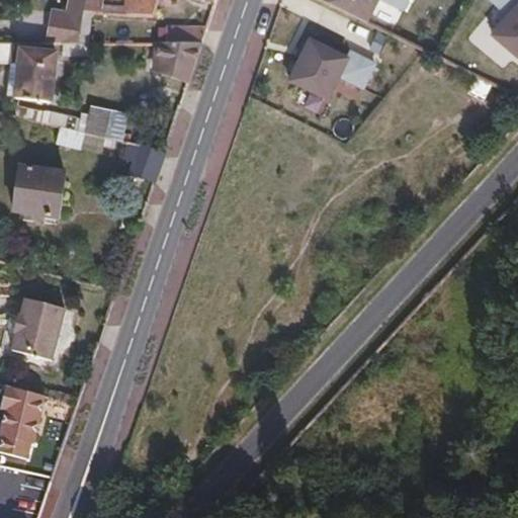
[(84,5),(84,0),(63,0),(62,12),(46,10),(39,46),(63,45),(78,45),(83,11),(84,5)]
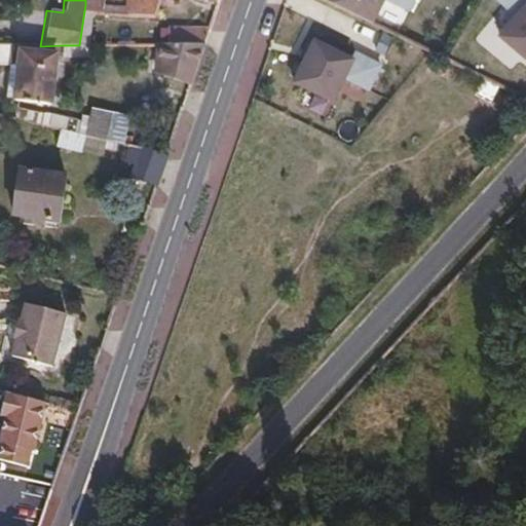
[(155,16),(158,0),(123,0),(122,4),(120,13),(155,16)]
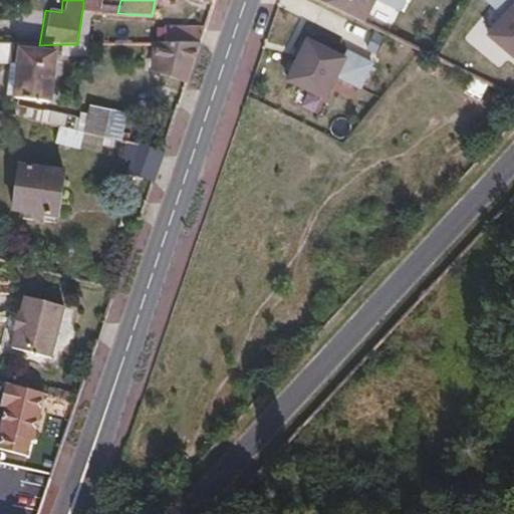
[(370,23),(378,0),(326,0),(325,6),(370,23)]
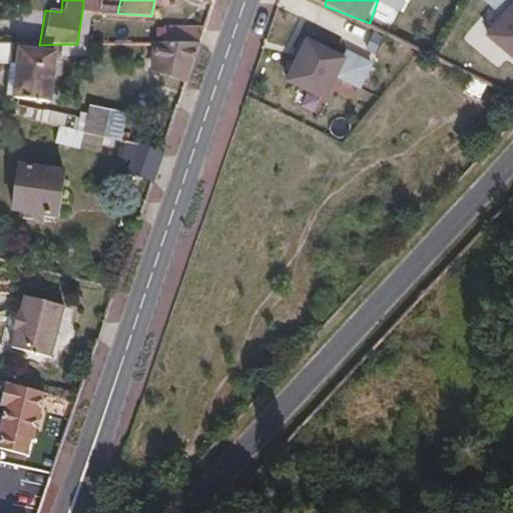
[(512,61),(512,0),(484,0),(504,18),(486,36),(512,61)]
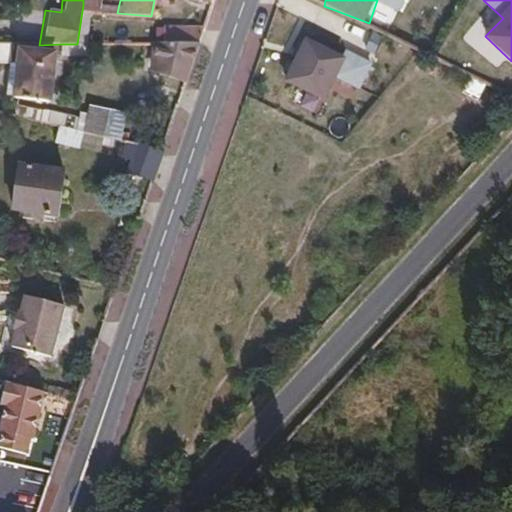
[(119,4),(101,3),(100,7),(100,12),(117,13),(119,4)]
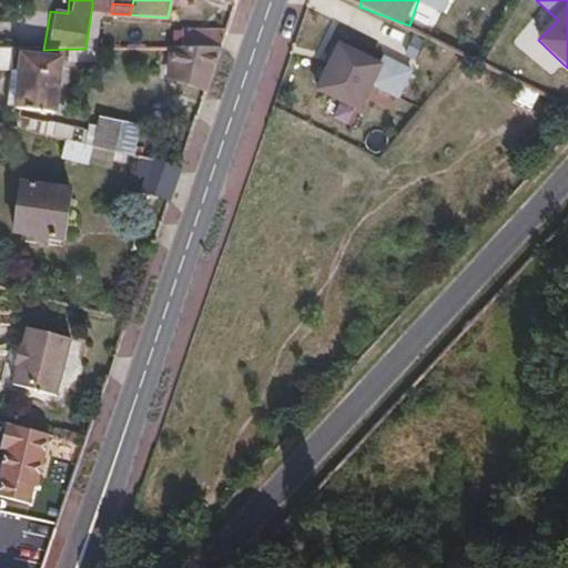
[(100,13),(91,12),(85,49),(98,49),(100,13)]
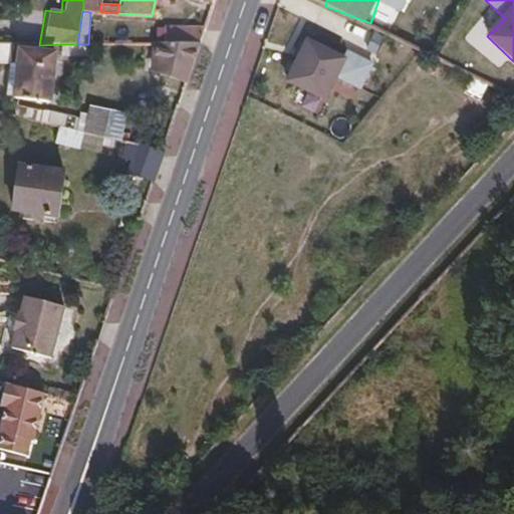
[(181,43),(200,43),(205,29),(182,28),(181,43)]
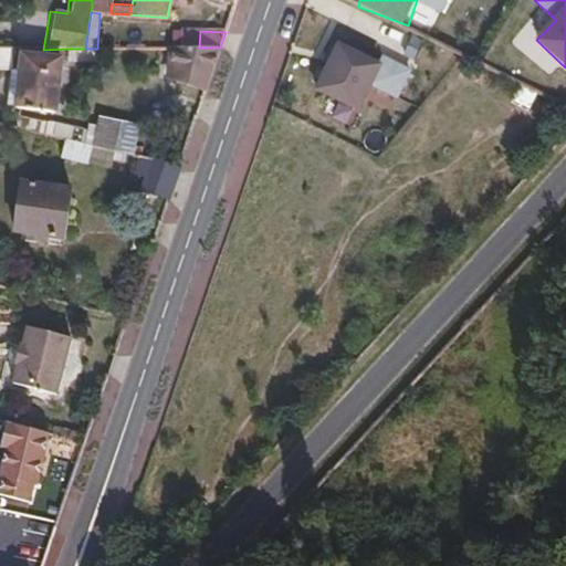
[(362,113),(385,63),(337,40),(314,90),(362,113)]
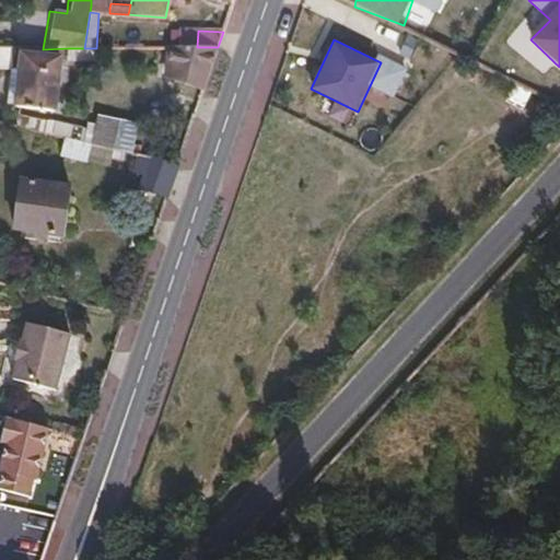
[(166,77),(203,91),(218,47),(197,47),(171,47),(166,77)]
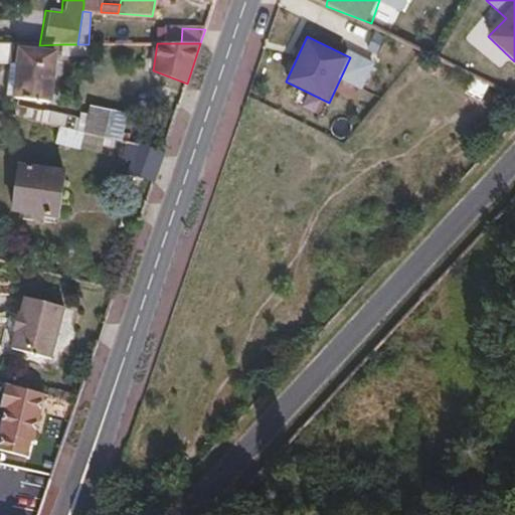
[(11,44),(0,44),(0,62),(9,63),(11,44)]
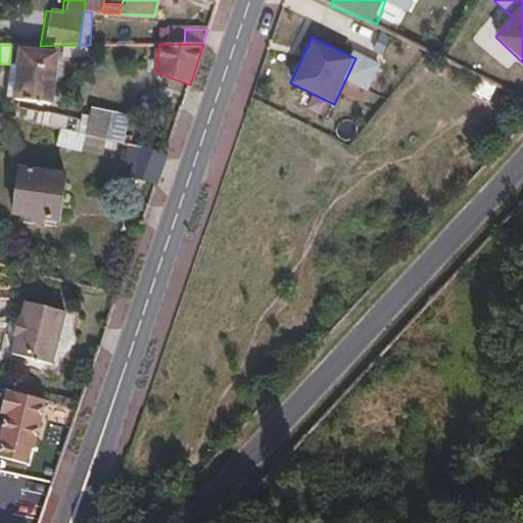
[(76,56),(79,45),(63,45),(62,56),(76,56)]
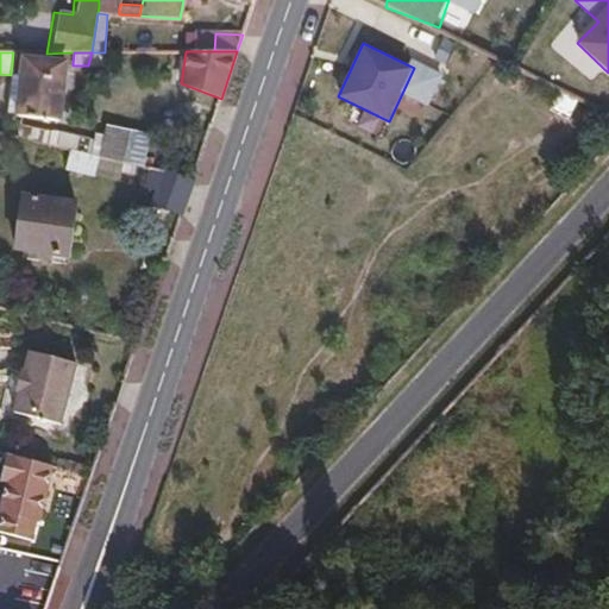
[(60,118),(67,62),(23,58),(17,113),(60,118)]
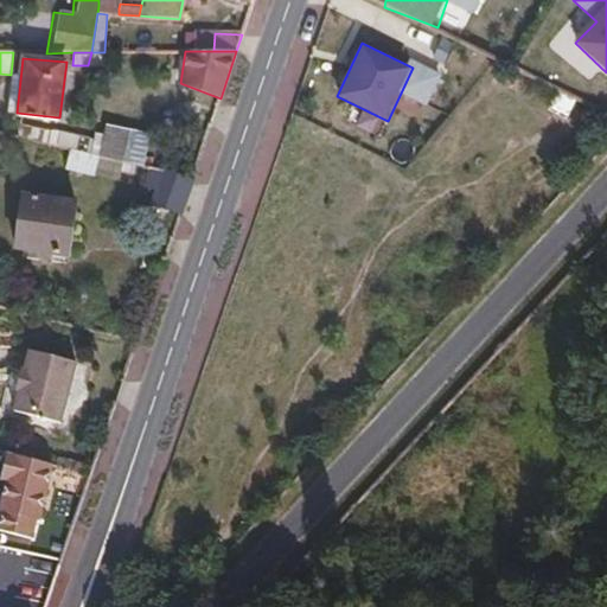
[(18,126),(16,136),(95,154),(101,134),(93,133),(90,141),(18,126)]
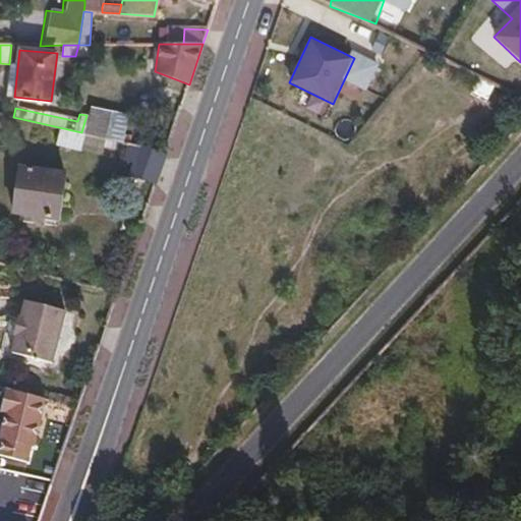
[(97,118),(87,115),(81,132),(93,134),(97,118)]
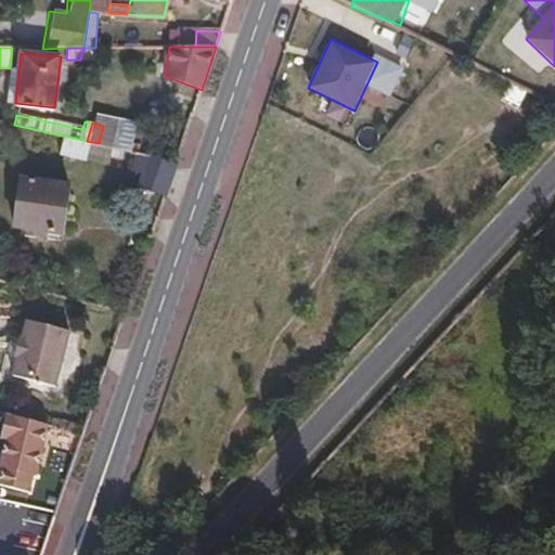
[(125,151),(113,146),(110,157),(121,160),(125,151)]
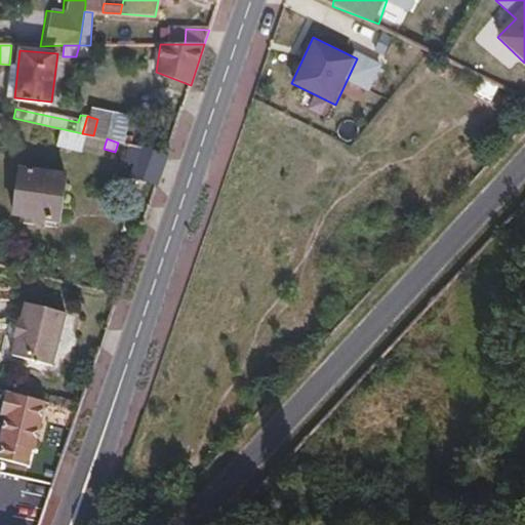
[(130,177),(155,187),(165,156),(128,145),(124,159),(135,163),(130,177)]
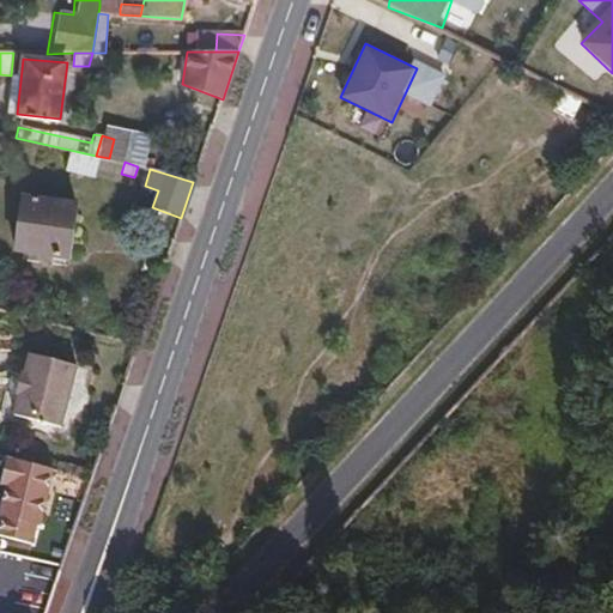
[(67,258),(74,205),(22,198),(14,252),(67,258)]
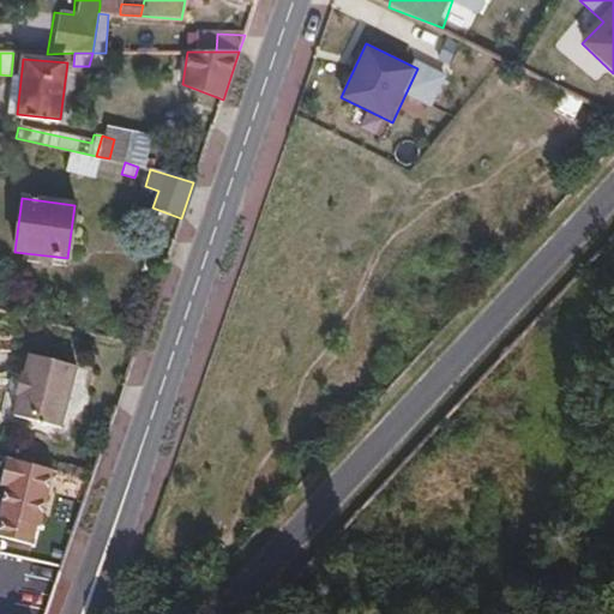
[(60,426),(74,366),(30,355),(24,373),(20,373),(14,414),(60,426)]
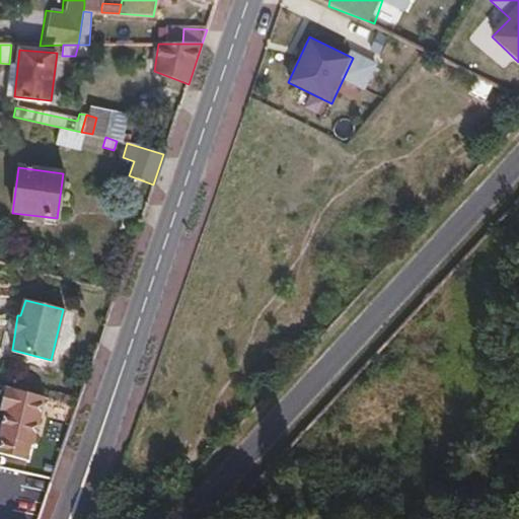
[(17,518),(36,518),(50,484),(31,478),(17,518)]
